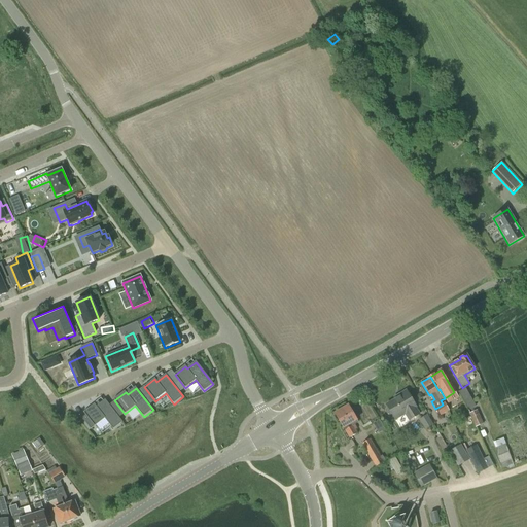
[(476,407),(465,388),(458,392),(468,411),(476,407)]
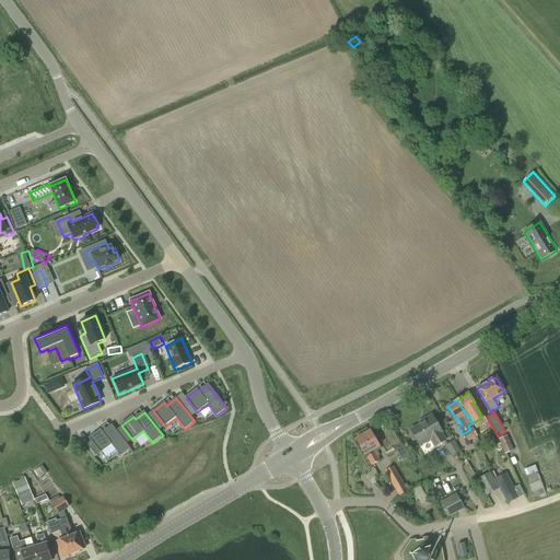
[(409,436),(410,439),(411,441),(413,441),(416,441),(419,446),(430,440),(434,447),(445,441),(441,433),(442,433),(431,415),(423,420),(424,422),(410,430),(411,433),(410,434),(409,436)]
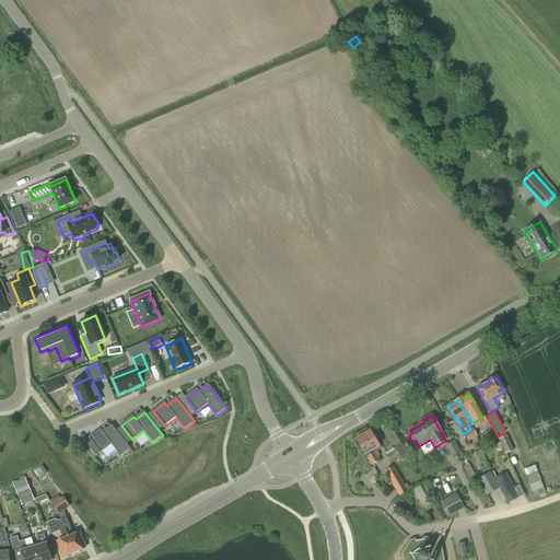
[(90,447),(96,456),(111,445),(120,456),(130,448),(112,426),(103,433),(101,430),(89,439),(93,444),(90,447)]
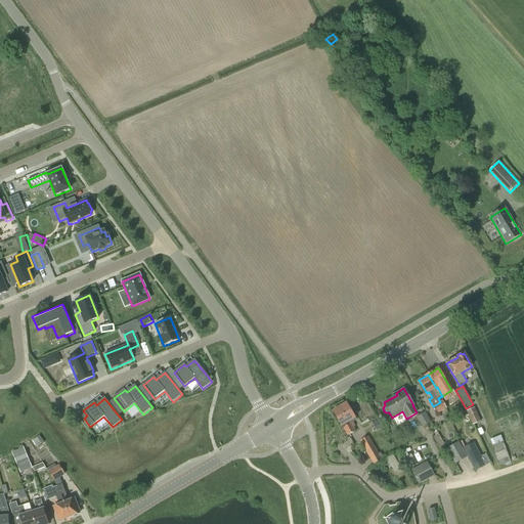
[(444,409),(440,402),(433,406),(438,413),(444,409)]
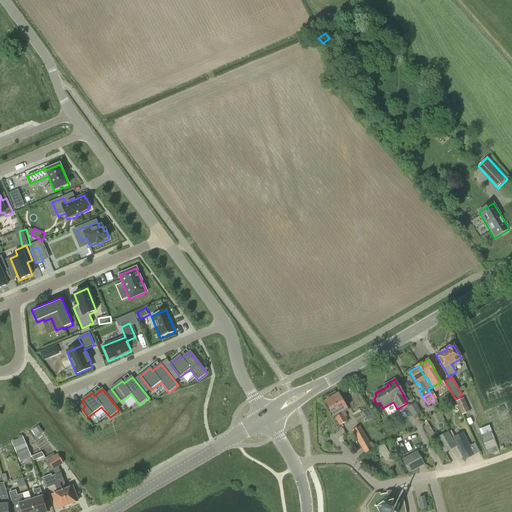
[(344,413),(348,411),(338,394),(325,402),(339,426),(346,422),(344,418),(346,417),(344,413)]
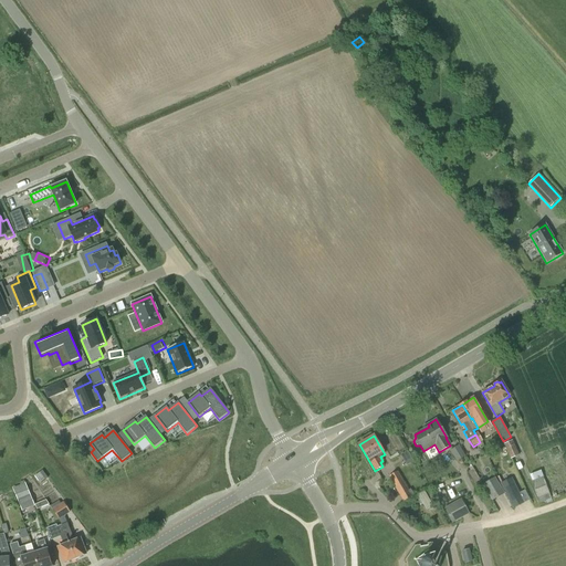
[(519,456),(512,440),(504,444),(510,459),(519,456)]
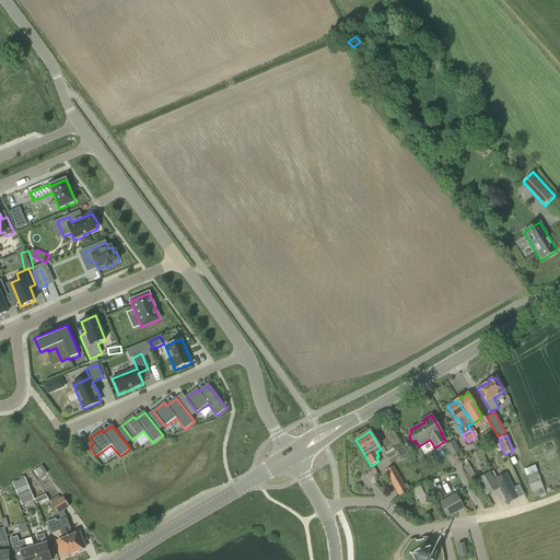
[(454,441),(445,446),(452,457),(459,452),(454,441)]
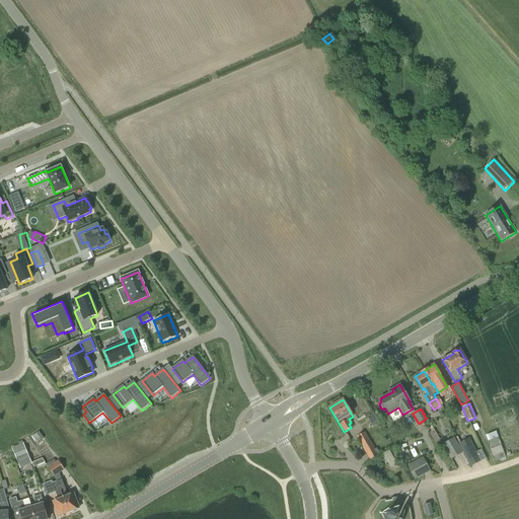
[(494,456),(496,461),(505,457),(496,432),(486,436),(488,441),(490,441),(490,450),(493,456),(494,456)]
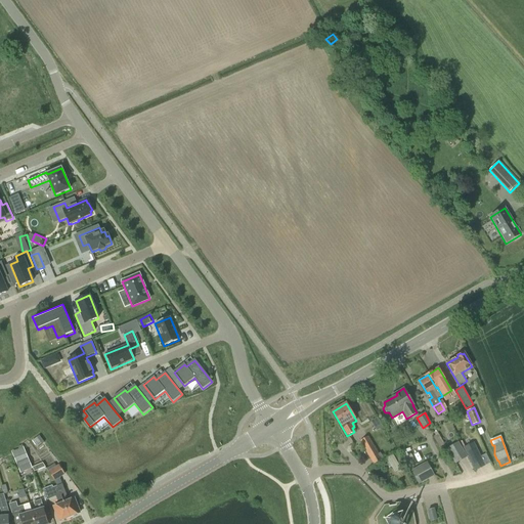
[(37,437),(32,441),(36,446),(41,442),(37,437)]
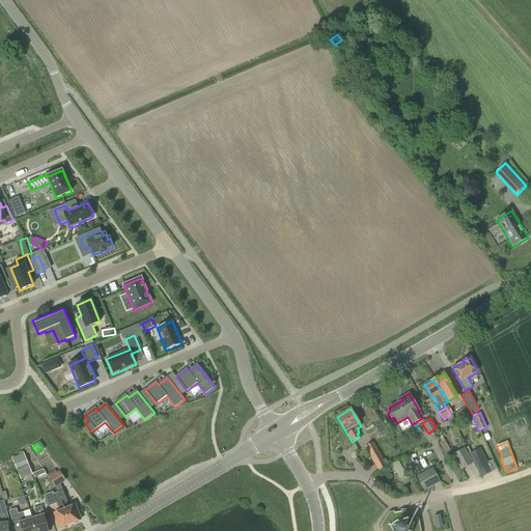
[(365,448),(375,465),(383,459),(373,443),(365,448)]
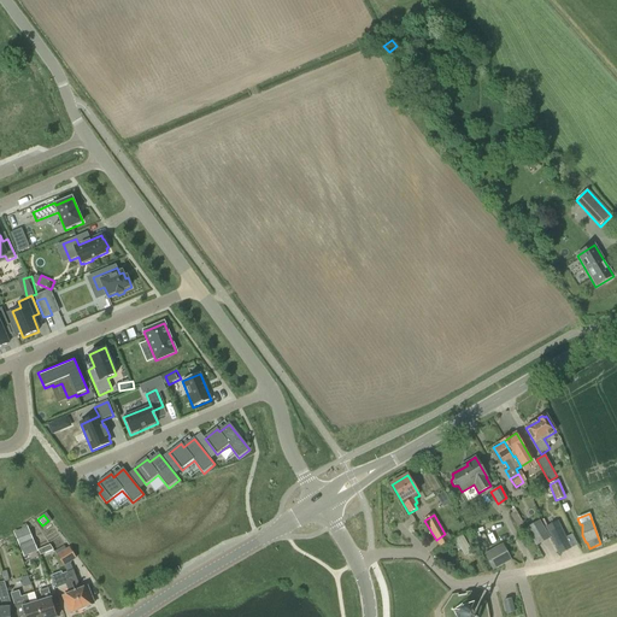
[(550,539),(540,521),(526,529),(536,546),(550,539)]
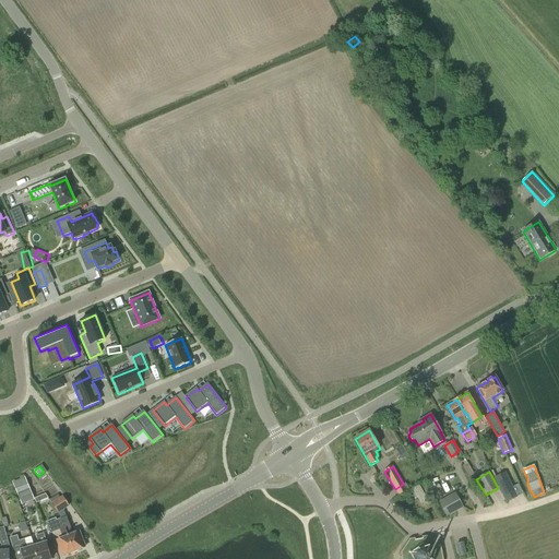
[(504,473),(495,477),(507,502),(512,500),(516,498),(512,488),(504,473)]
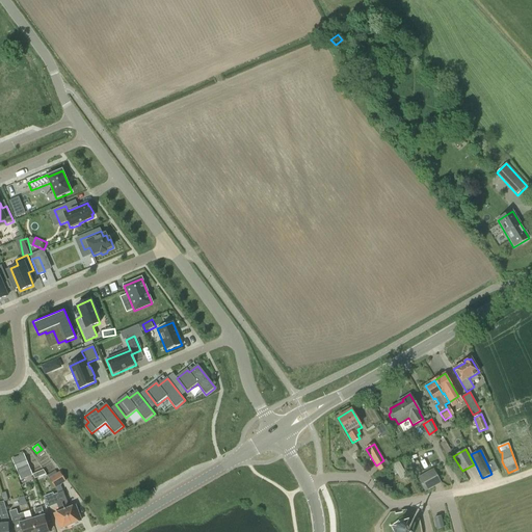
[(19,456),(11,459),(21,480),(32,475),(23,452),(18,454),(19,456)]
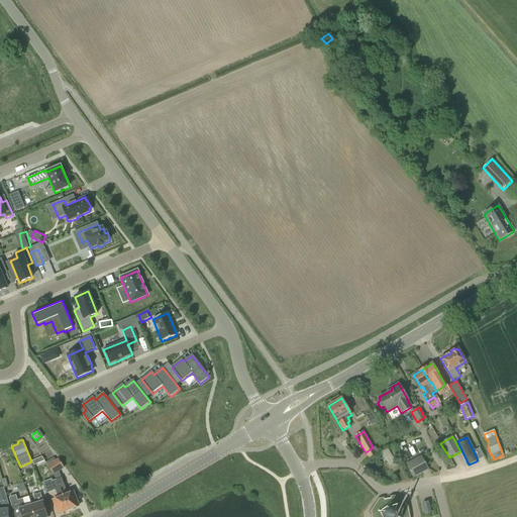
[(386,460),(390,467),(396,462),(393,458),(398,455),(393,446),(381,453),(385,460),(386,460)]
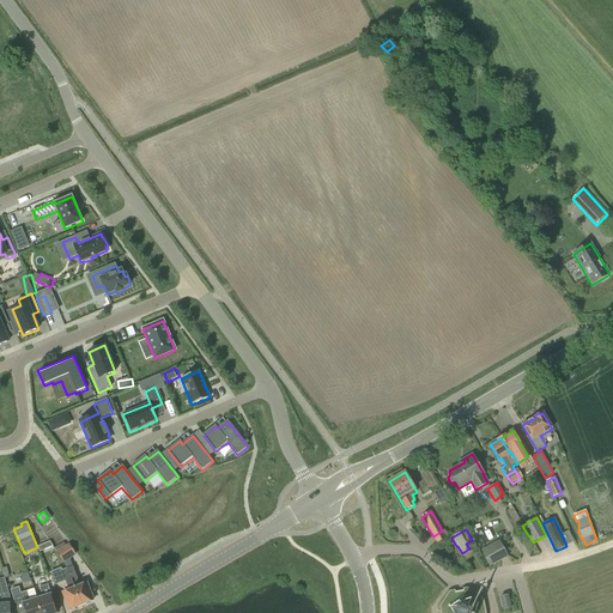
[(471,538),(479,550),(489,544),(480,532),(471,538)]
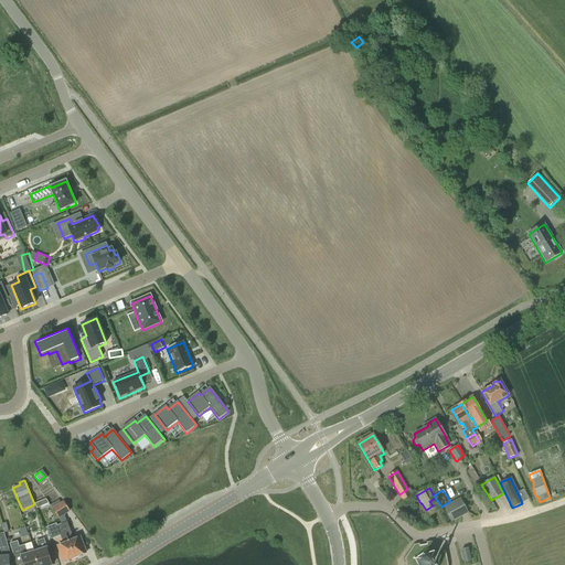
[(460,500),(444,509),(451,522),(468,513),(460,500)]
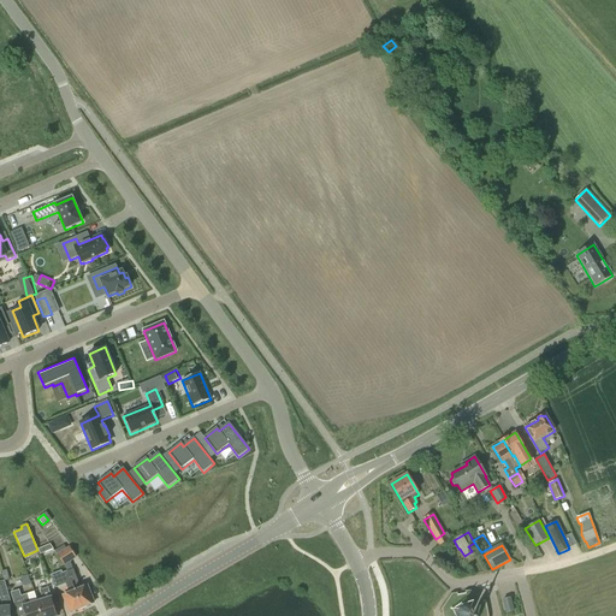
[(57,555),(64,566),(76,558),(69,548),(57,555)]
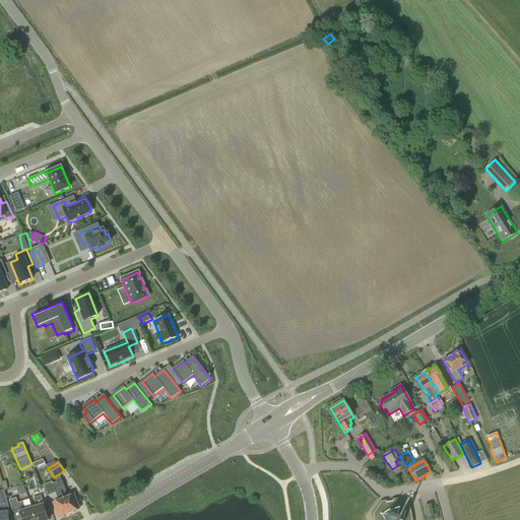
[(73,514),(73,512),(79,510),(73,496),(68,497),(62,480),(57,482),(70,515),(73,514)]
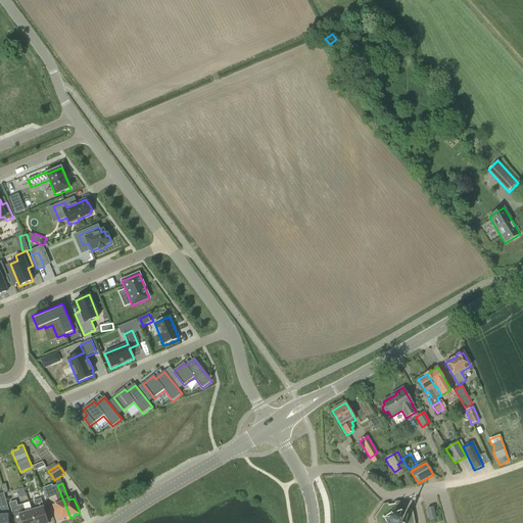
[(70,518),(57,485),(53,487),(52,485),(43,488),(47,500),(55,496),(58,504),(54,506),(59,520),(64,518),(66,520),(70,518)]
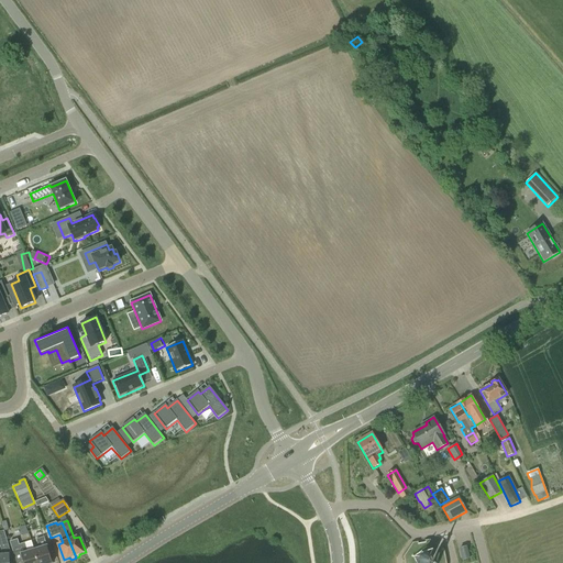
[(0,531),(0,547),(2,555),(11,554),(3,531),(0,531)]
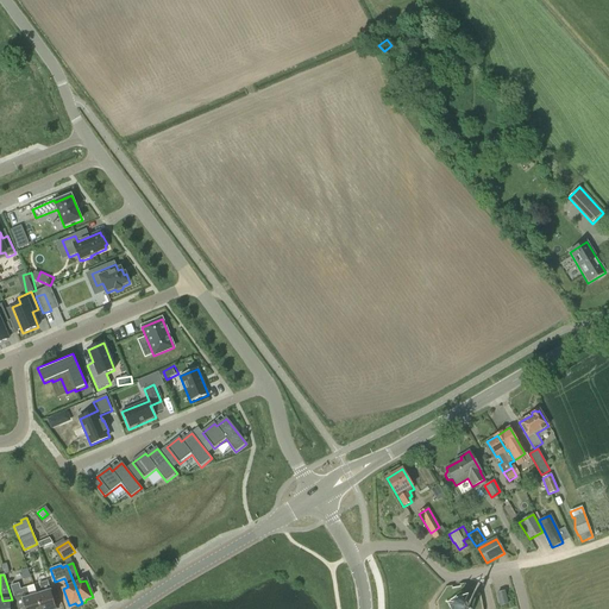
[(43,595),(37,596),(41,608),(56,608),(51,591),(51,592),(48,582),(39,584),(43,595)]
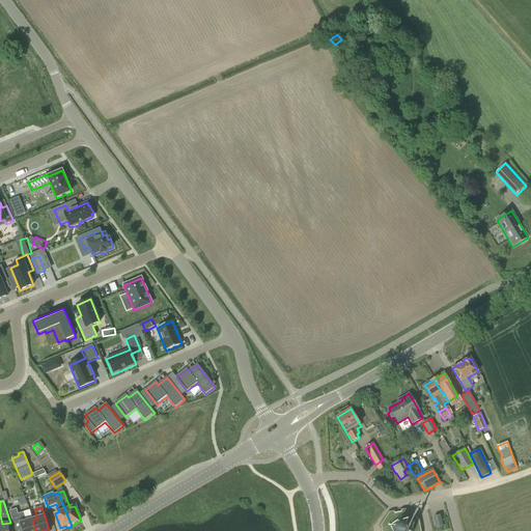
[(394,509),(388,510),(379,525),(379,528),(381,527),(381,530),(421,530),(419,520),(421,520),(420,518),(406,507),(400,508),(402,520),(402,521),(396,522),(396,521),(394,509)]
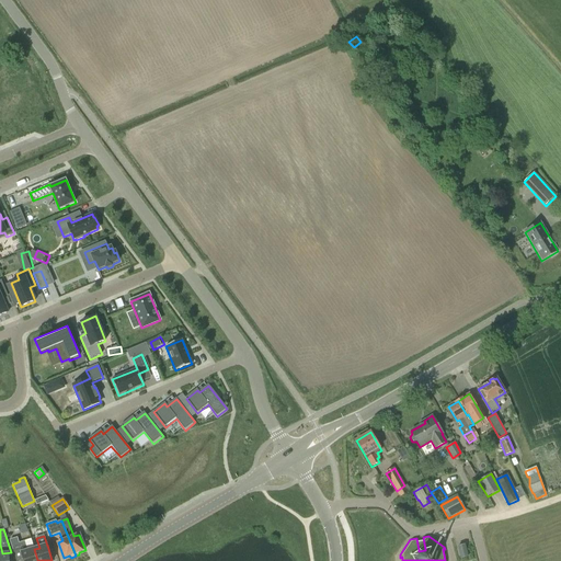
[(22,560),(37,560),(34,549),(31,539),(19,544),(16,538),(10,540),(15,560),(20,560),(23,560),(22,560)]
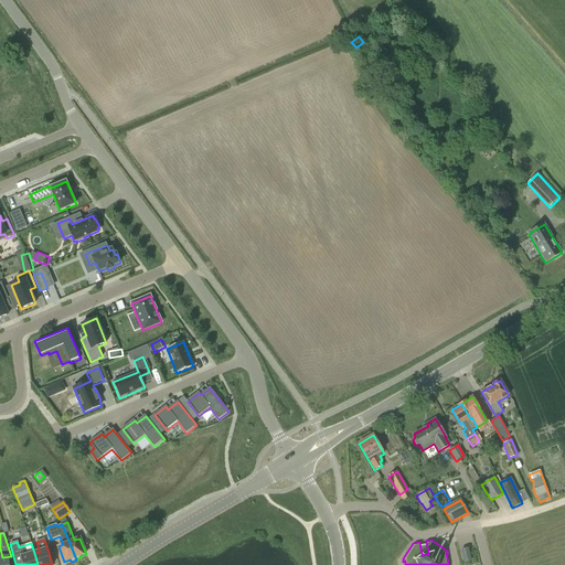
[(471,562),(468,548),(461,551),(465,564),(471,562)]
